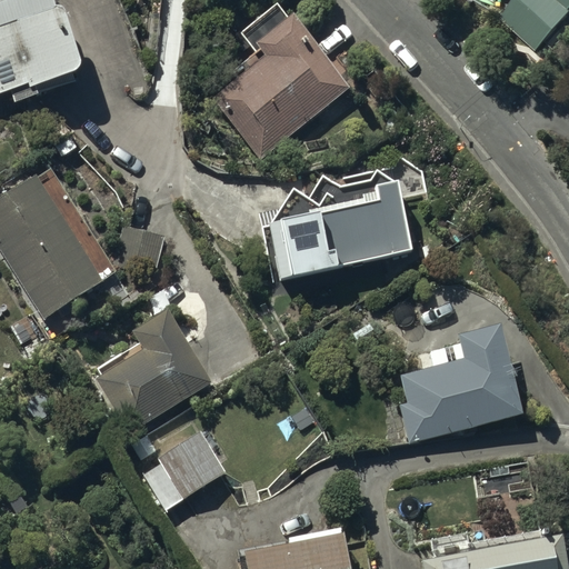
[(0,0),(0,90),(11,87),(17,101),(76,82),(71,71),(83,67),(62,3),(57,5),(55,0),(0,0)]
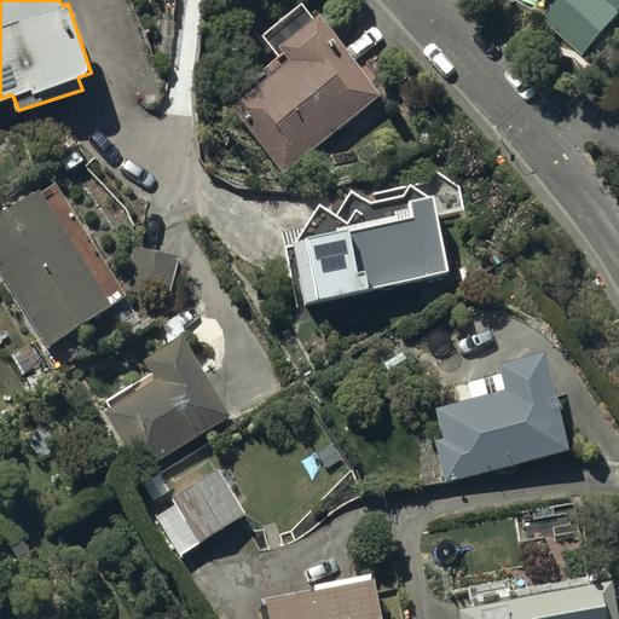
[(618,0),(559,0),(543,17),(582,52),(618,11),(618,6),(618,5),(618,0)]
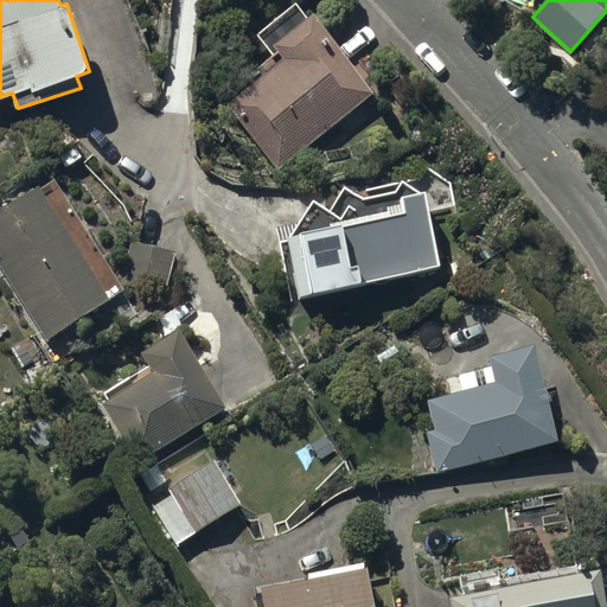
[(355,108),(375,91),(313,16),(307,20),(295,5),(261,33),(278,53),(251,76),(256,82),(227,104),(280,170),(318,138),(320,141),(357,112),(355,108)]
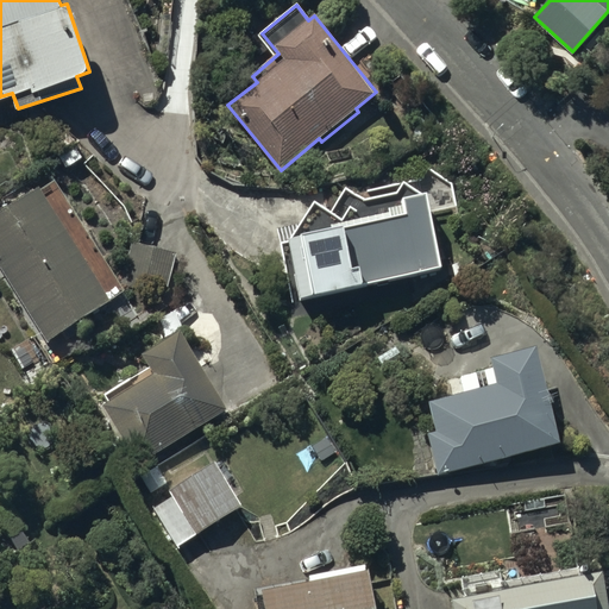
[(121,283),(55,181),(0,217),(0,257),(50,334),(127,284),(163,294),(175,253),(133,242),(121,283)]
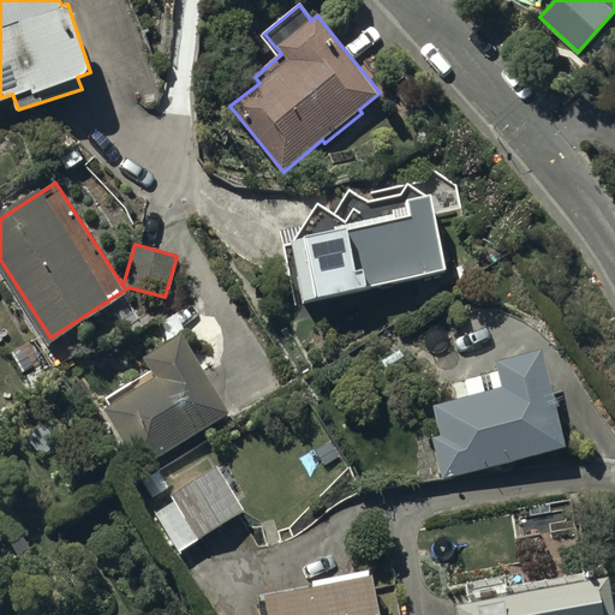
[(290,236),(304,299),(447,267),(430,191),(407,197),(410,213),(395,216),(395,212),(290,236)]
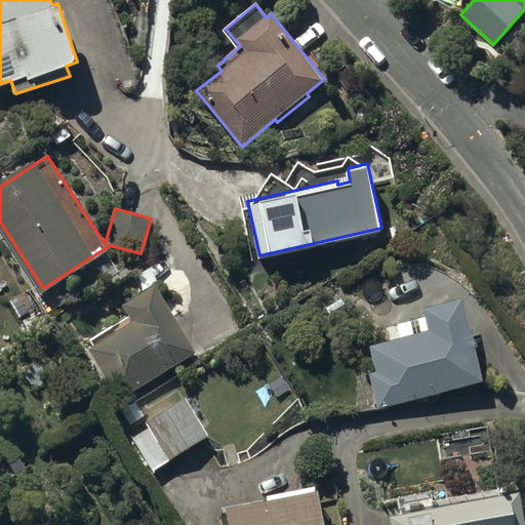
[(121,400),(198,350),(155,284),(123,305),(129,313),(89,338),(93,345),(88,349),(121,400)]
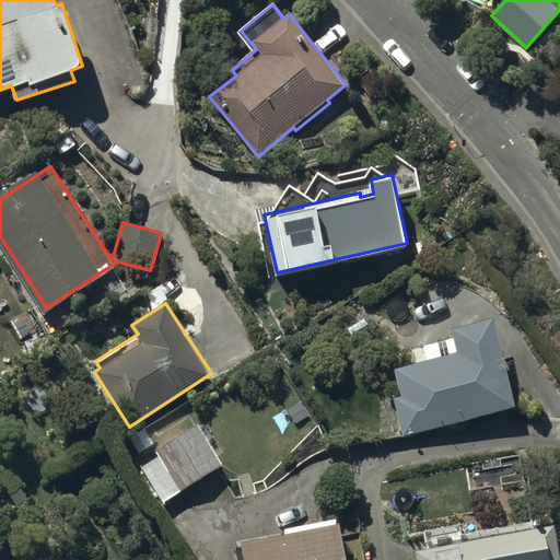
[(403,438),(517,406),(493,317),(453,328),(454,335),(424,343),(429,359),(395,369),(401,395),(392,397),(403,438)]
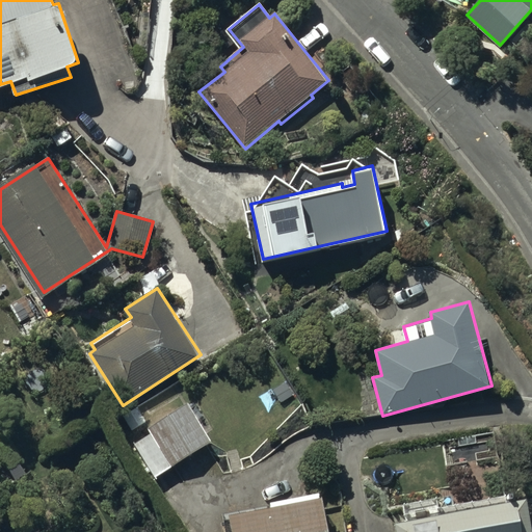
[(168,472),(213,440),(208,433),(215,428),(195,401),(190,404),(187,401),(150,428),(152,431),(144,437),(168,472)]
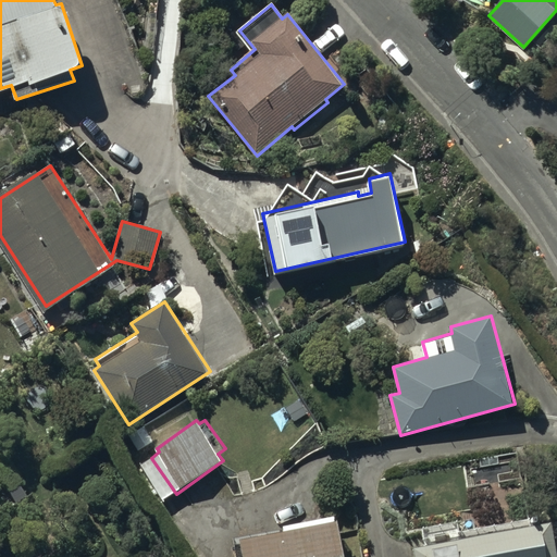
[(556,556),(556,541),(554,519),(542,520),(541,511),(460,524),(459,517),(422,522),(425,547),(416,548),(417,554),(412,554),(412,556),(556,556)]
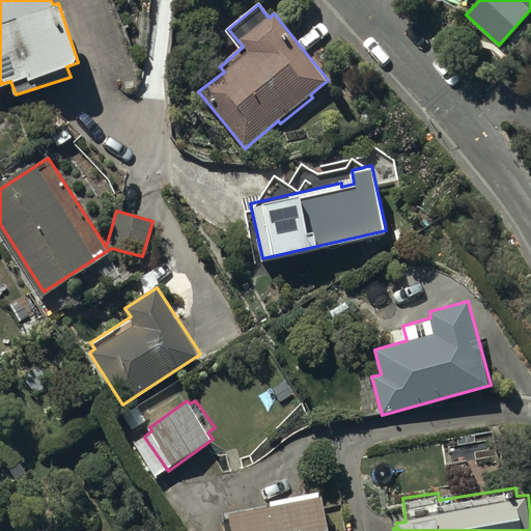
[(232,530),(330,530),(324,495),(319,496),(318,491),(271,500),(272,505),(230,513),(232,530)]
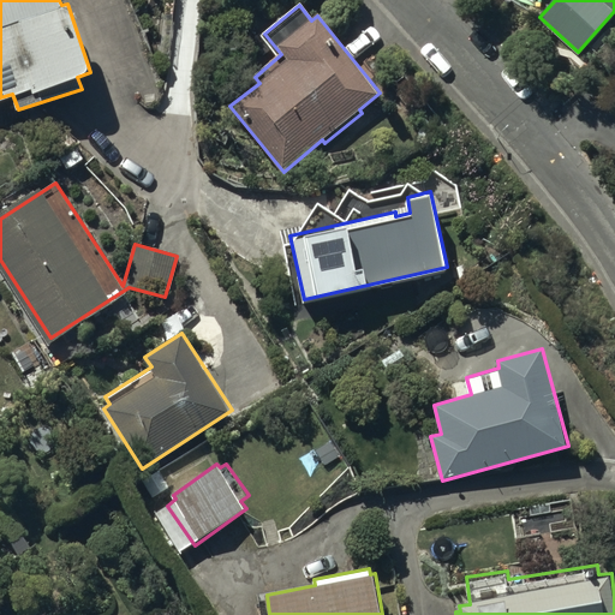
All buildings are outlined.
